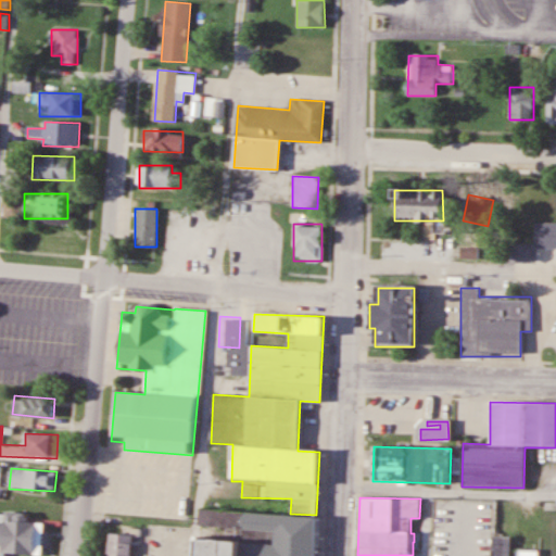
[(315,555),(318,517),(202,510),(201,529),(276,533),(275,545),(198,542),(196,555),(315,555)]
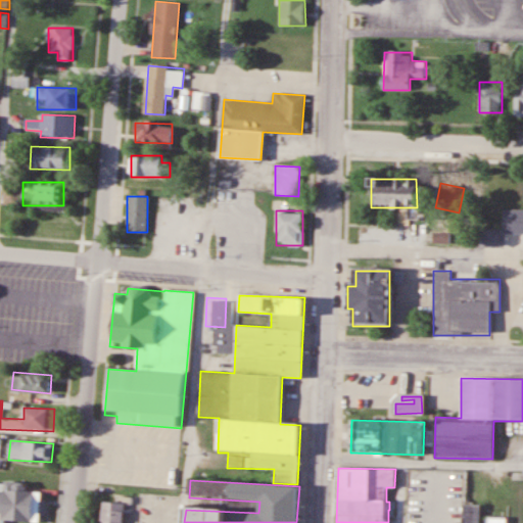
[(0,521),(31,522),(39,522),(41,491),(28,491),(28,483),(0,481),(0,521)]
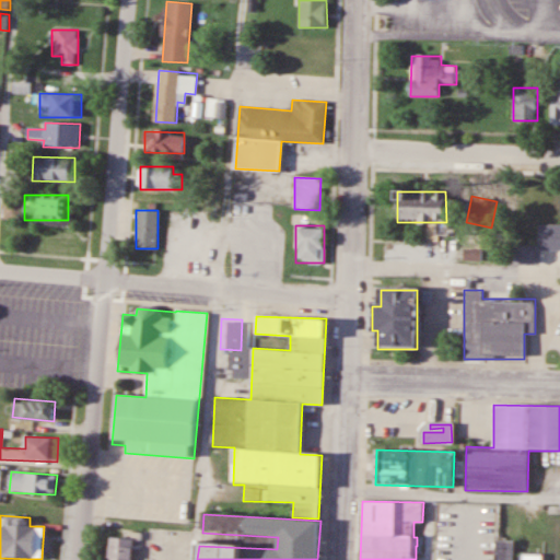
[(132,559),(133,537),(109,537),(108,559),(132,559)]
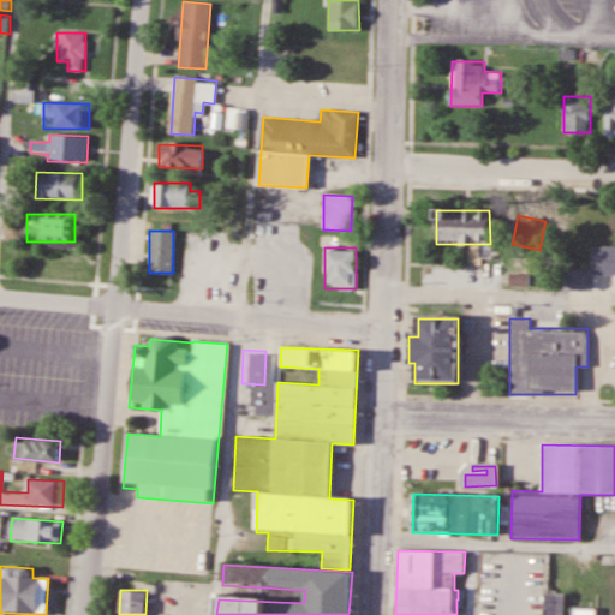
[(565,614),(565,592),(544,592),(544,614),(565,614)]
